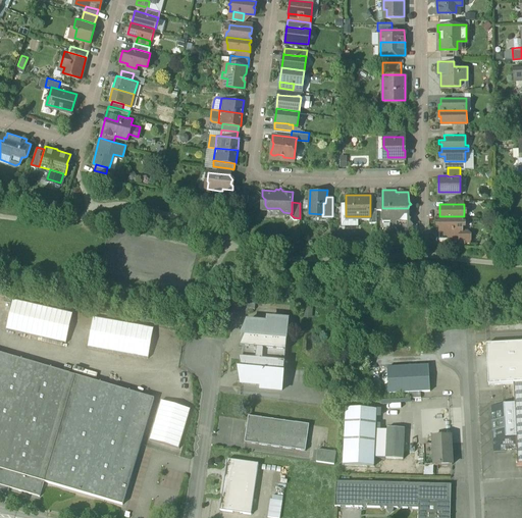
[(408,208),(382,208),(382,220),(387,220),(390,220),(404,232),(412,223),(413,222),(409,218),(411,217),(409,215),(408,208)]
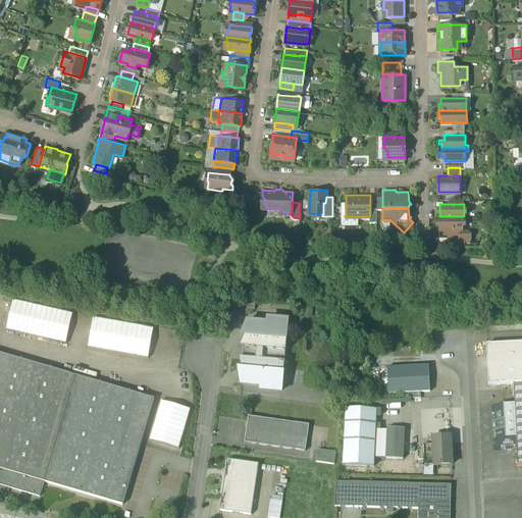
[(439,216),(438,216),(438,228),(450,228),(460,228),(463,228),(463,216),(439,216)]
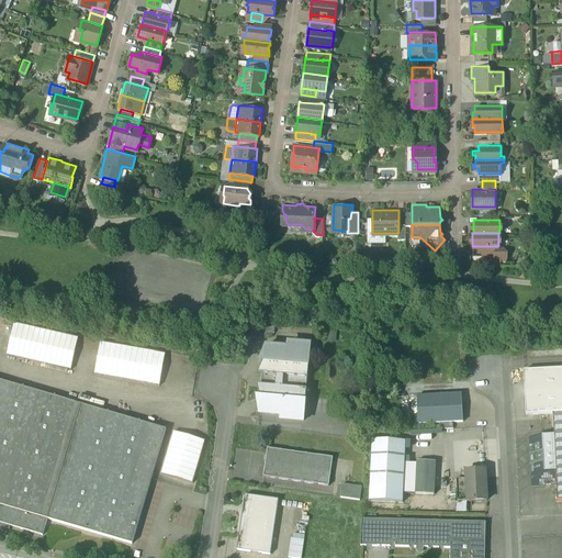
[(448,245),(444,241),(435,250),(439,255),(448,245)]
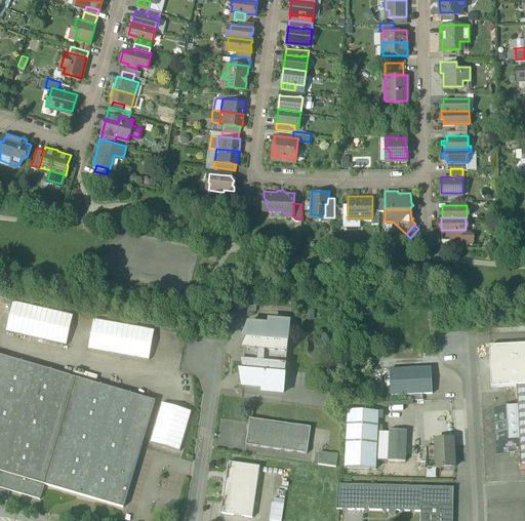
[(466,230),(462,230),(462,238),(461,238),(461,239),(474,239),(474,233),(470,230),(466,230)]
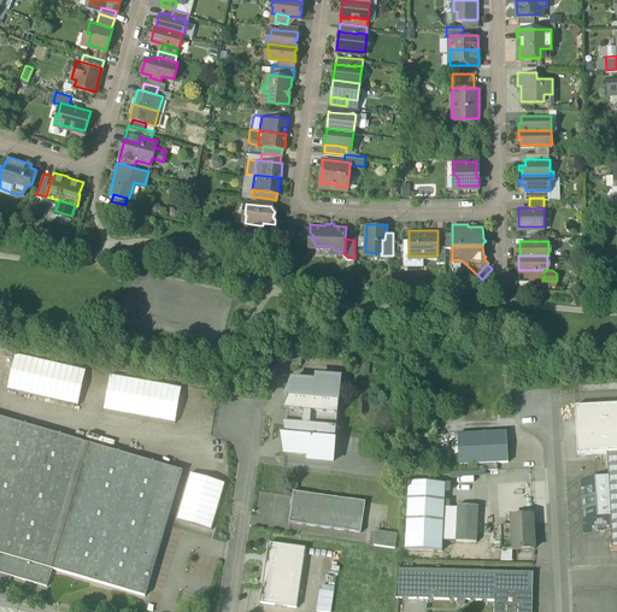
[(18,351),(10,384),(77,401),(86,366),(18,351)]
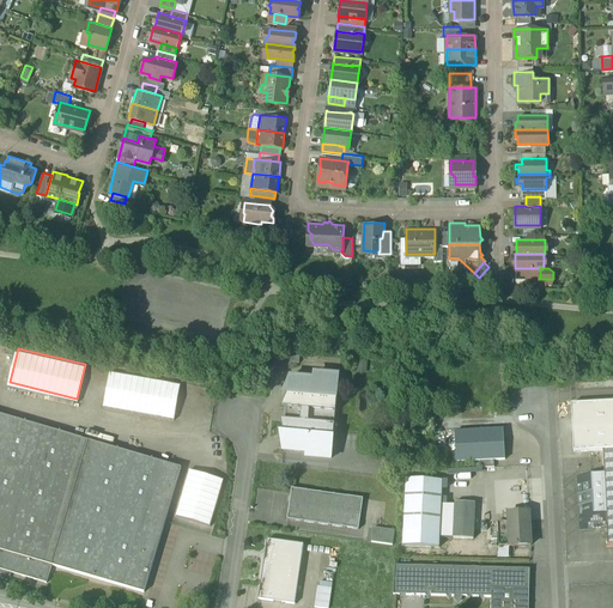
[(299,352),(272,351),(272,364),(285,365),(286,359),(299,359),(299,352)]
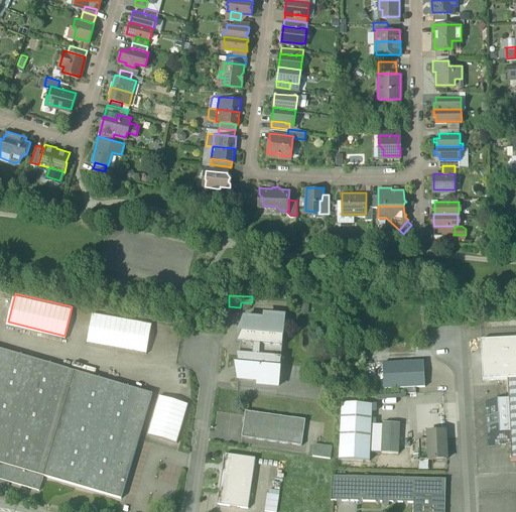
[(284,313),(264,312),(264,316),(243,314),(243,329),(237,340),(242,341),(282,344),(284,320),(284,313)]
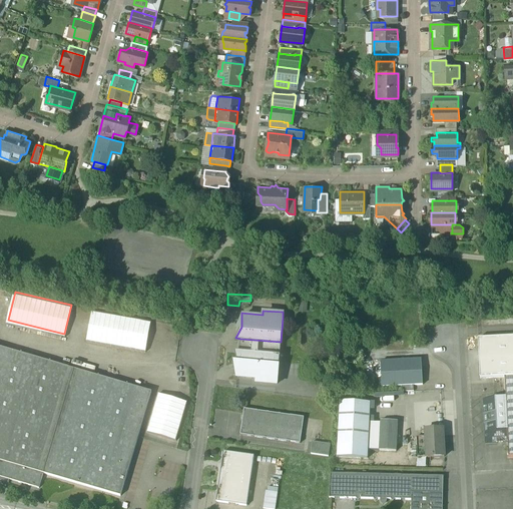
[(94,313),(88,341),(147,353),(153,324),(94,313)]
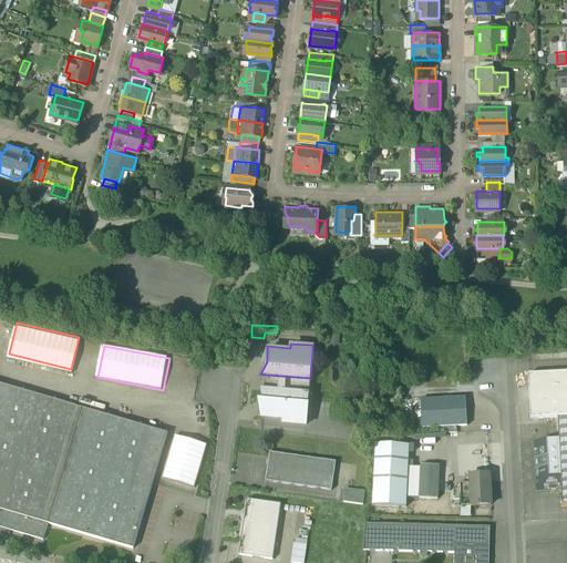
[(566,369),(527,371),(529,415),(557,415),(566,413),(566,369)]
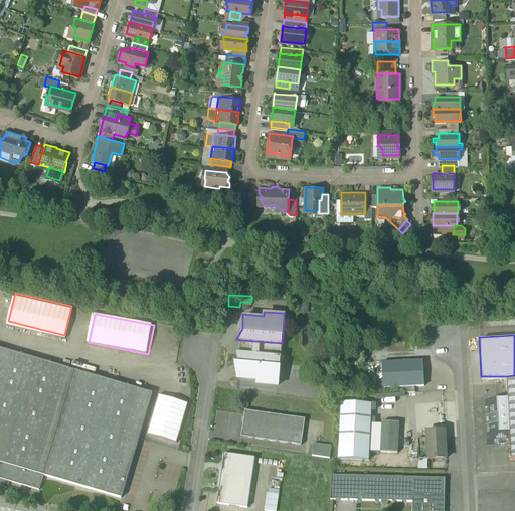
[(282,343),(241,340),(238,375),(278,378),(282,343)]
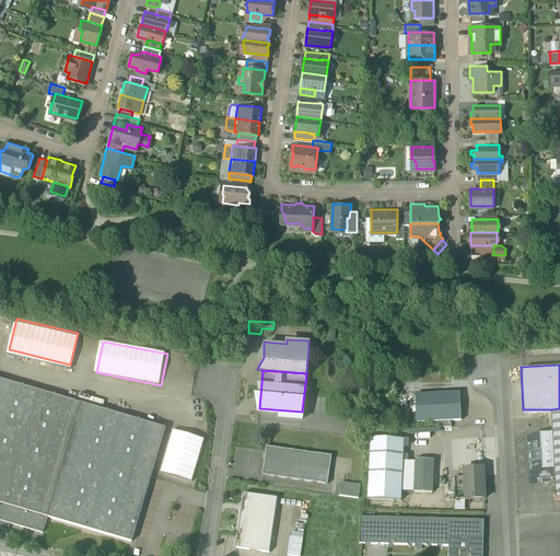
[(81,401),(0,375),(0,500),(47,514),(81,401)]
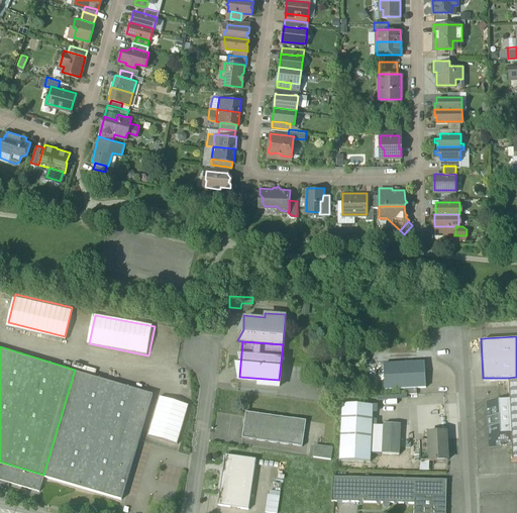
[(424,360),(384,362),(385,387),(405,386),(417,386),(426,385),(424,360)]
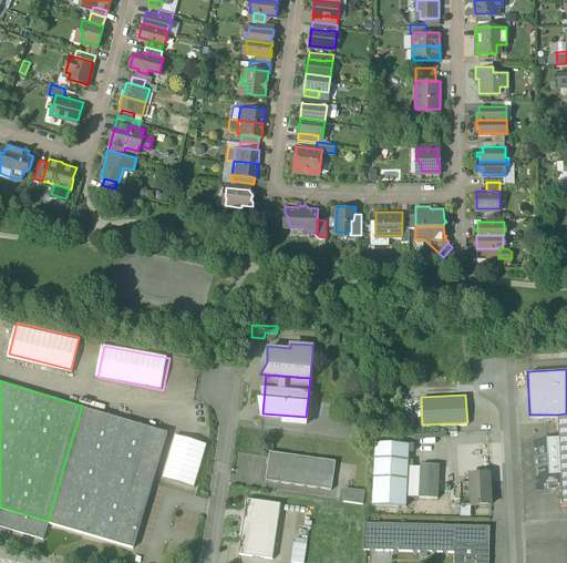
[(167,431),(82,406),(48,521),(133,546),(167,431)]
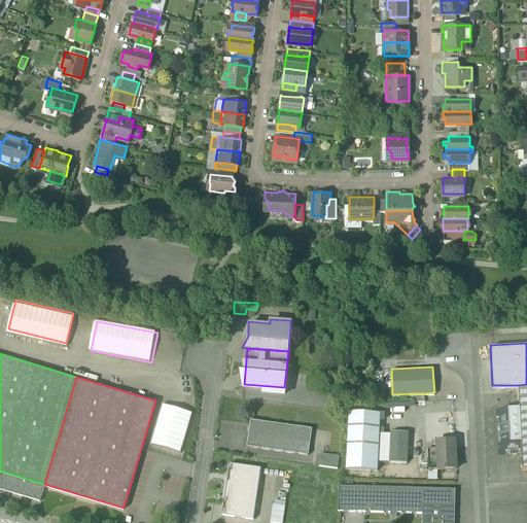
[(526,384),(518,385),(519,406),(522,451),(523,466),(526,466),(526,384)]
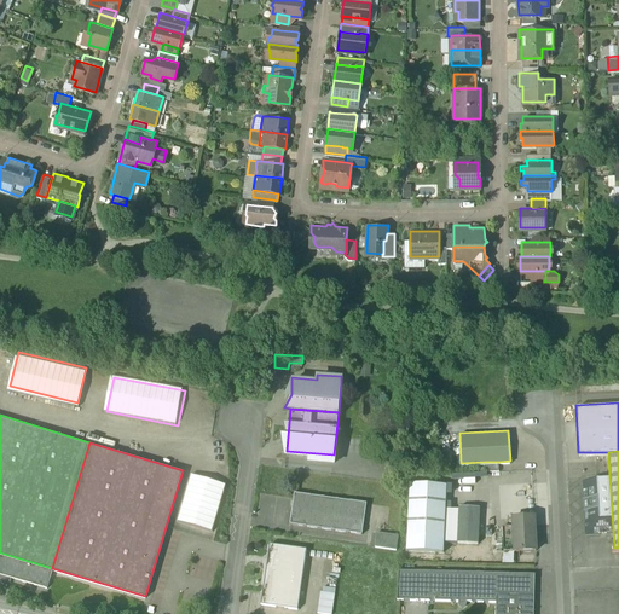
[(178,519),(210,528),(224,481),(191,473),(178,519)]
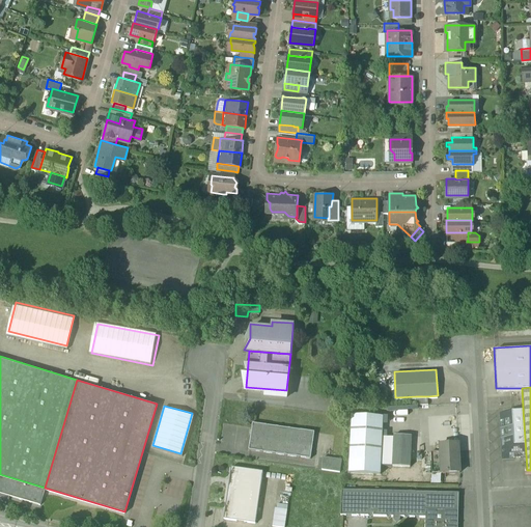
[(523,409),(500,410),(502,455),(526,454),(523,409)]
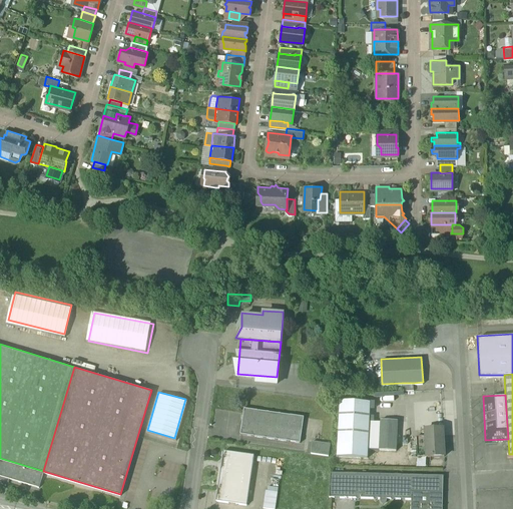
[(339,441),(369,442),(371,401),(341,399),(339,441)]
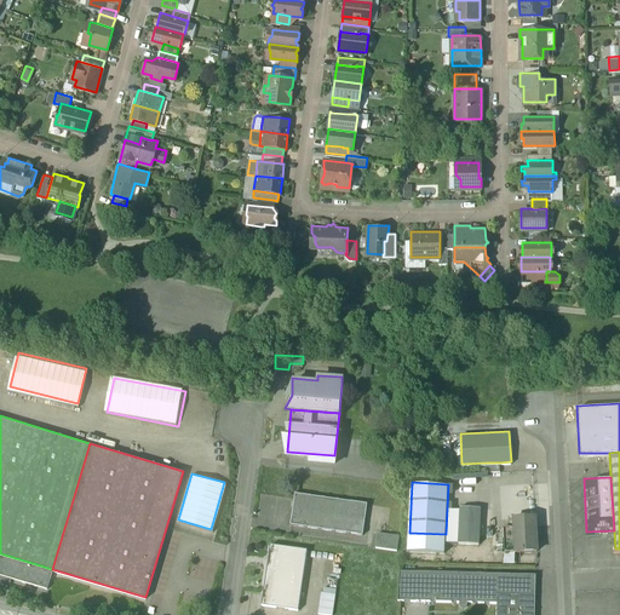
[(367,501),(296,490),(291,522),(362,533),(363,528),(369,529),(371,517),(365,516),(367,501)]
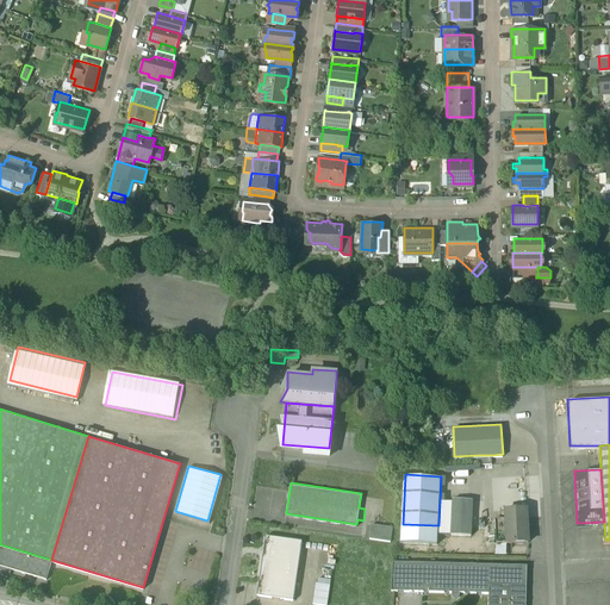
[(473,497),(440,496),(439,525),(439,531),(450,532),(471,532),(473,497)]
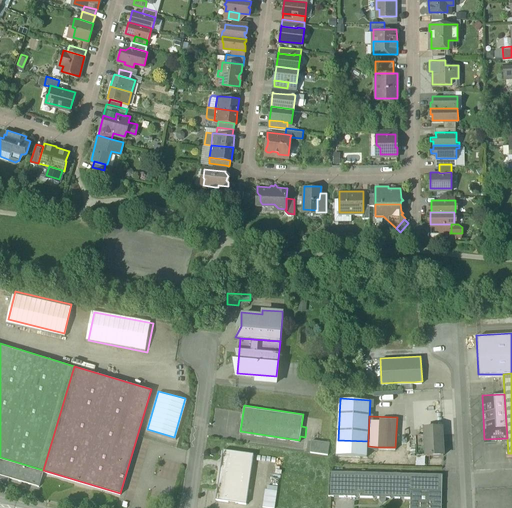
[(442,425),(424,426),(424,433),(425,454),(443,453),(442,425)]
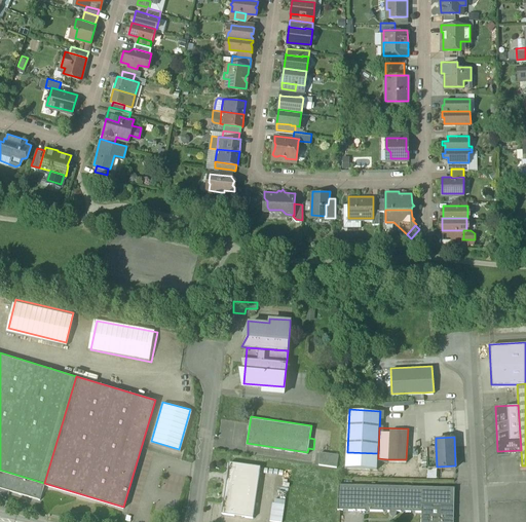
[(436,445),(426,445),(427,467),(437,467),(436,445)]
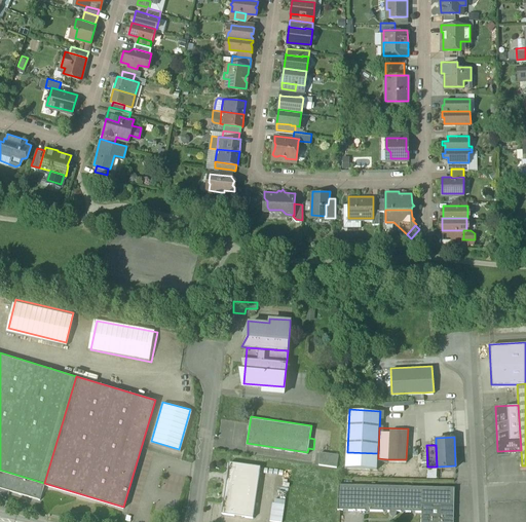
[(338,453),(321,450),(318,462),(337,465),(338,453)]
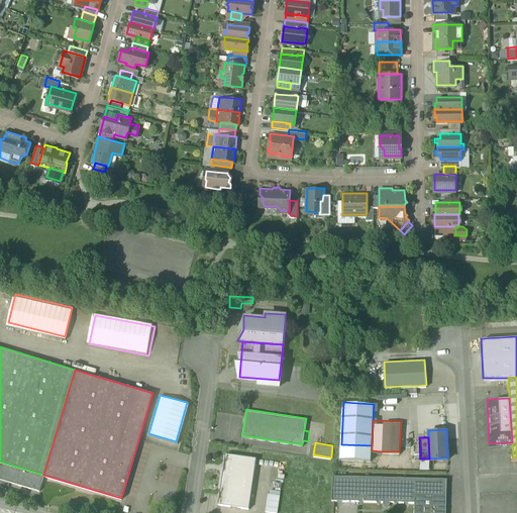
[(256,456),(225,452),(218,503),(248,508),(256,456)]
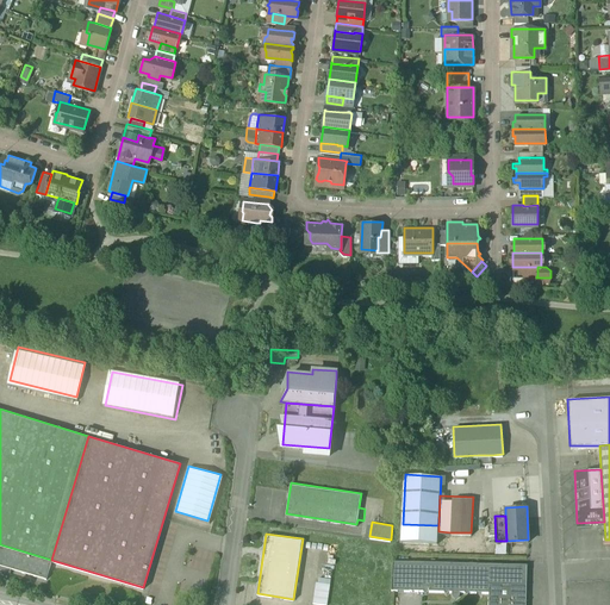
[(51,560),(0,544),(0,563),(47,578),(51,560)]
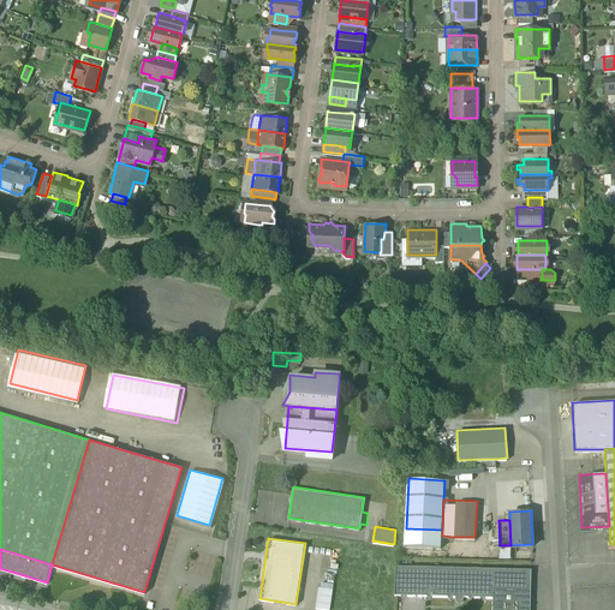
[(532,568),(396,564),(394,593),(398,593),(413,593),(427,594),(429,597),(431,594),(448,594),(451,597),(453,594),(469,596),(471,598),(473,596),(493,596),(493,587),(531,588),(532,568)]
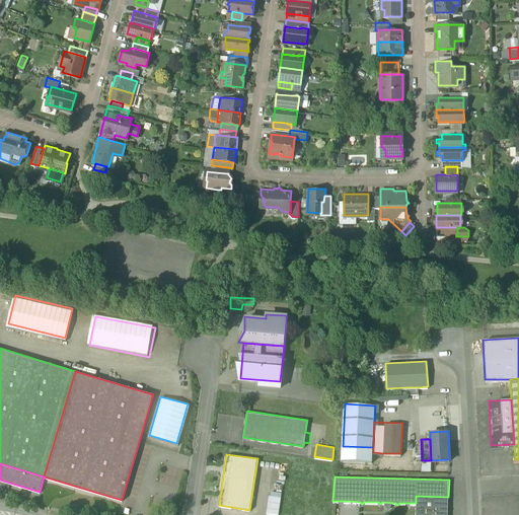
[(281,496),(270,494),(267,512),(278,514),(281,496)]
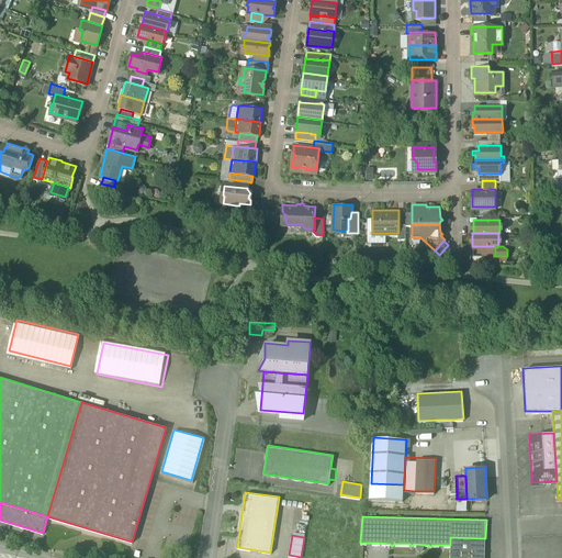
[(484,557),(485,538),(450,537),(450,545),(449,557),(484,557)]
